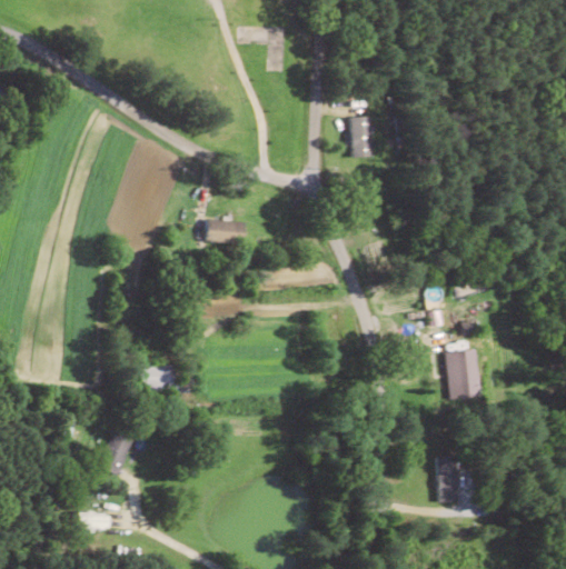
[(246,221),(206,221),(206,242),(246,242),(246,221)]
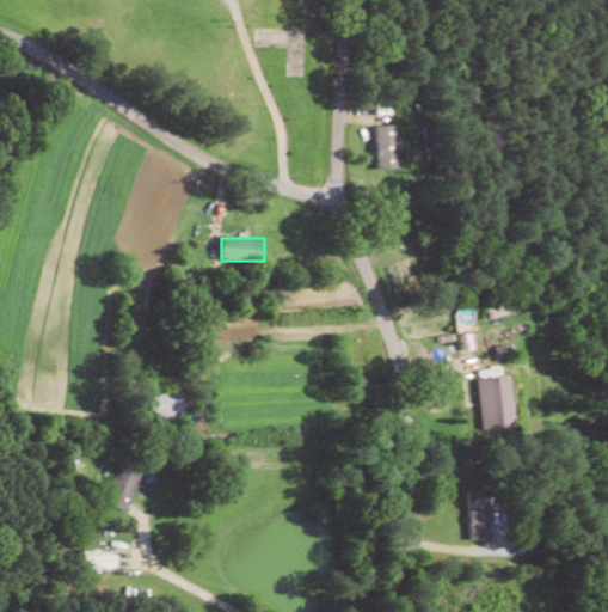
[(480,378),(483,429),(515,427),(513,375),(480,378)]
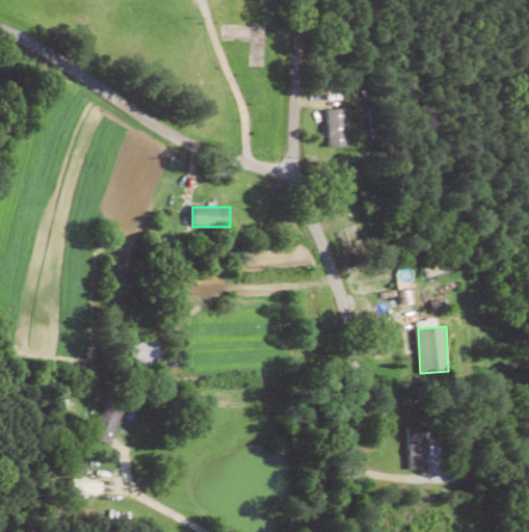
[(128,341),(128,368),(168,368),(168,341),(128,341)]
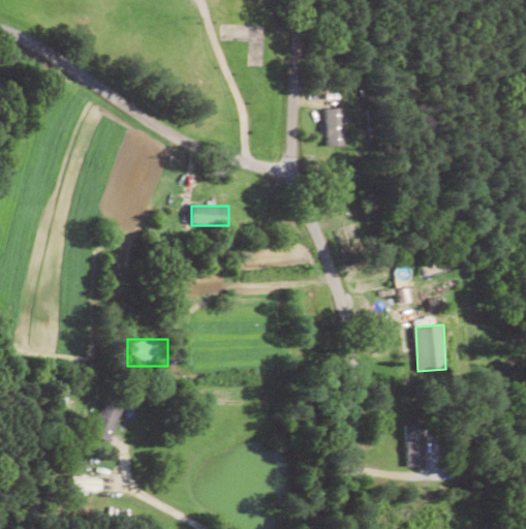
[(111,441),(124,408),(105,400),(92,434),(111,441)]
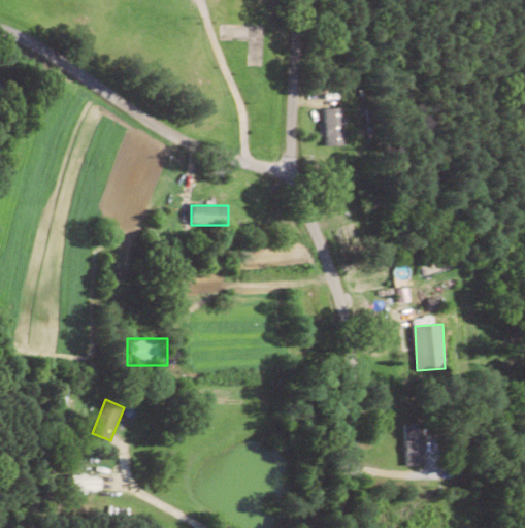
[(405,466),(425,466),(425,424),(405,424),(405,466)]
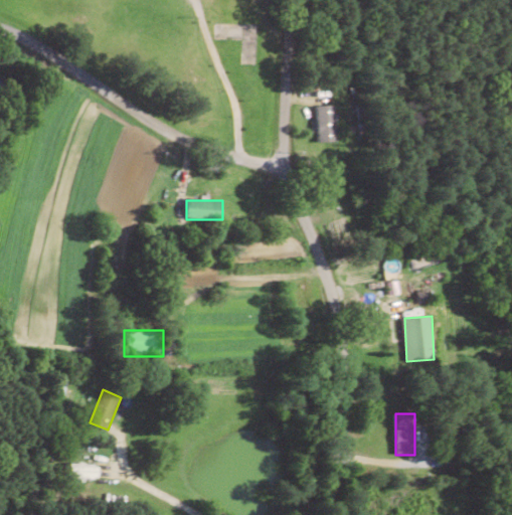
[(98,481),(98,466),(74,466),(74,481),(98,481)]
